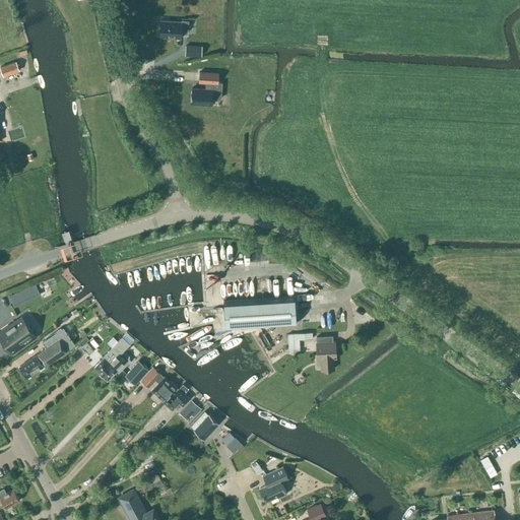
[(159,37),(181,39),(181,31),(187,33),(188,21),(181,20),(181,21),(160,20),(159,37)]
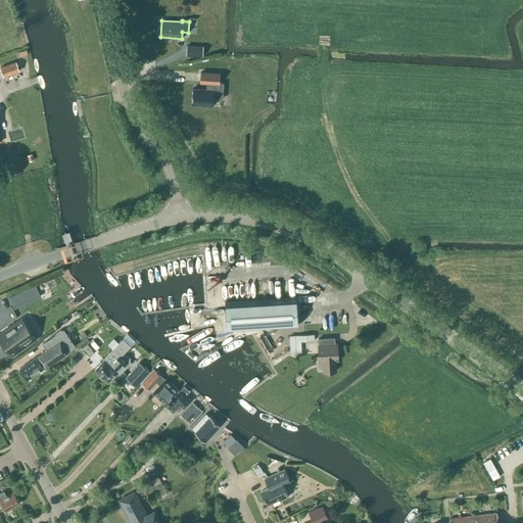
[(203,46),(186,45),(186,56),(202,56),(203,46)]
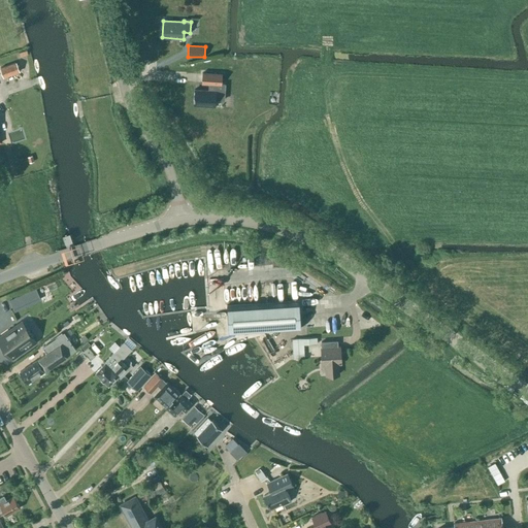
[(0,68),(3,77),(19,72),(15,63),(0,68)]
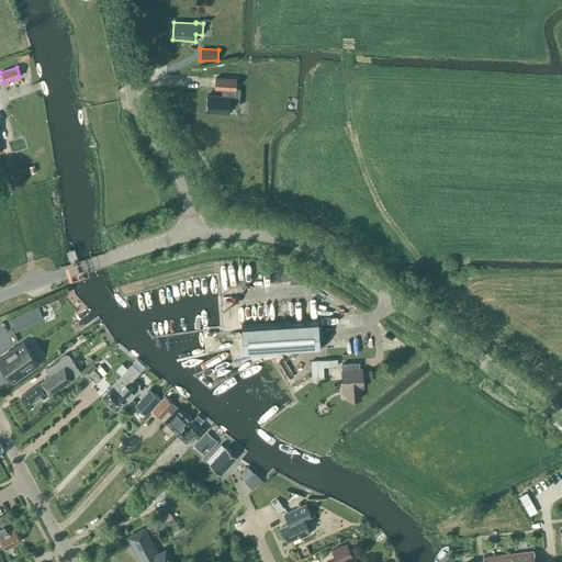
[(236,79),(215,78),(214,88),(223,89),(223,97),(206,96),(205,112),(229,113),(229,107),(238,107),(239,90),(236,90),(236,79)]
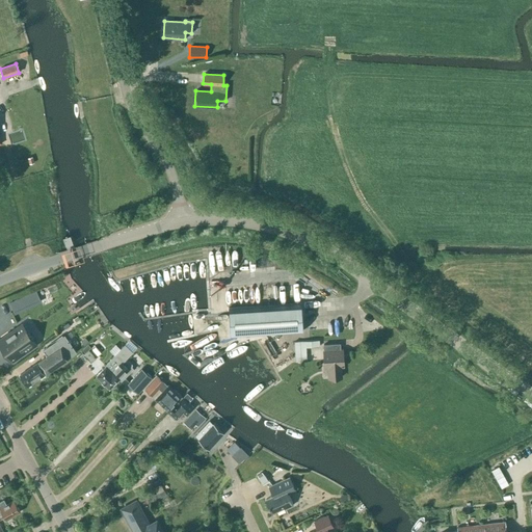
[(67,242),(68,245),(73,243),(70,235),(62,237),(64,242),(67,242)]
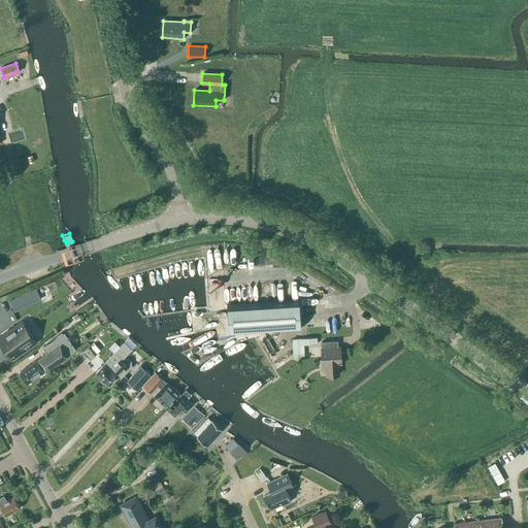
[(22,294),(9,300),(13,308),(26,303),(22,294)]
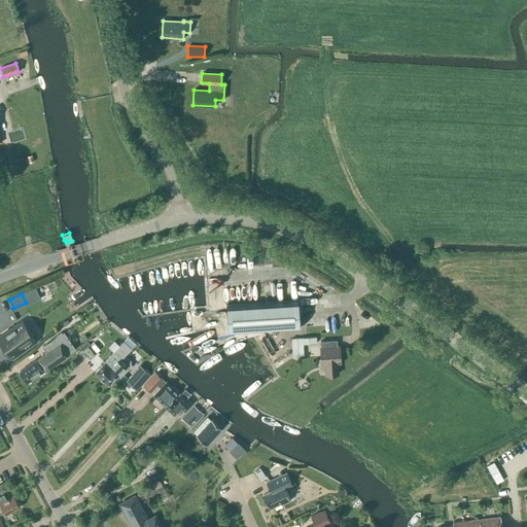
[(225,305),(227,332),(300,327),(297,300),(225,305)]
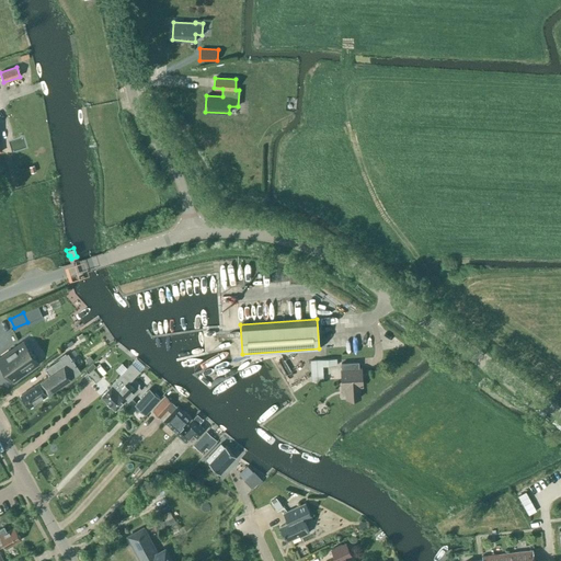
[(23,341),(0,356),(0,366),(12,384),(39,364),(23,341)]
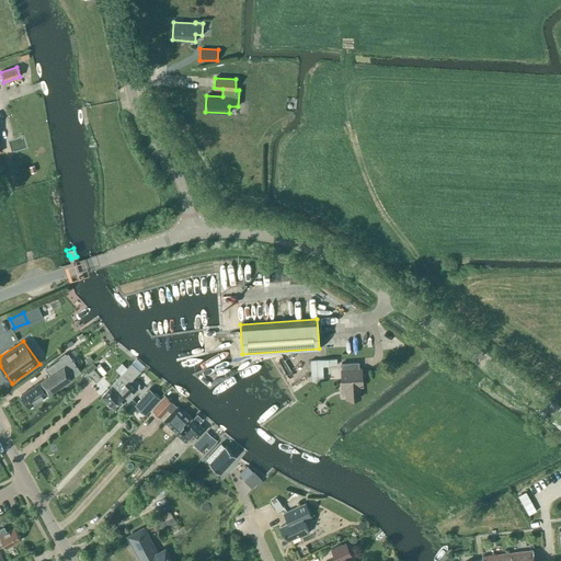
[(71,378),(71,377),(80,371),(68,354),(45,369),(49,376),(21,396),(29,407),(71,378)]
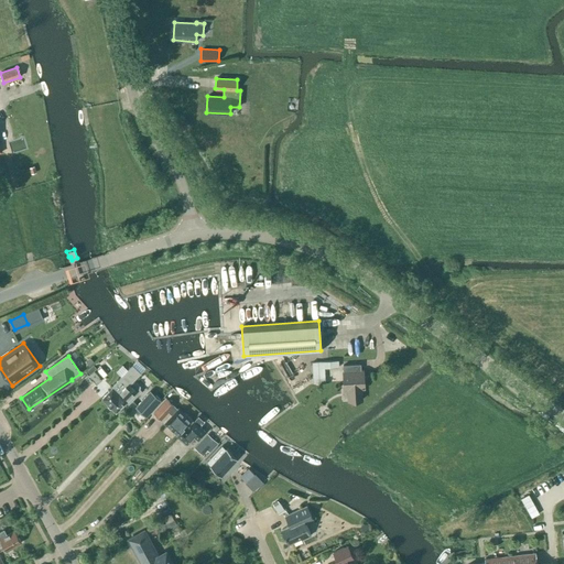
[(323,365),(322,362),(315,362),(311,364),(313,383),(317,382),(317,383),(325,382),(323,372),(332,371),(332,365),(323,365)]
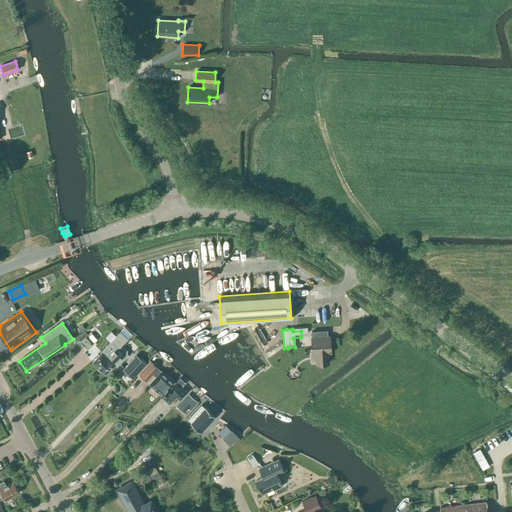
[(87,335),(84,331),(79,337),(82,340),(85,337),(87,335)]
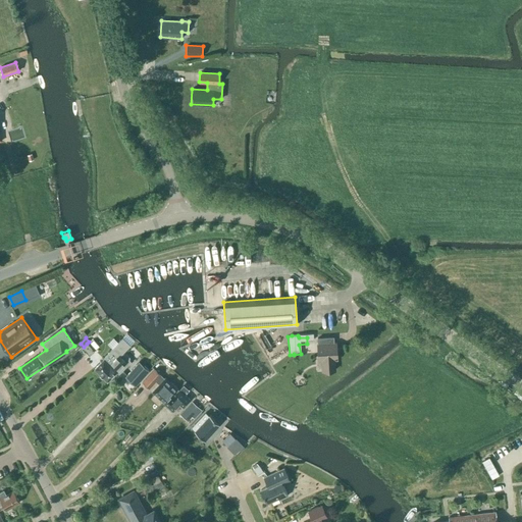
[(334,370),(334,359),(336,359),(335,344),(333,344),(333,337),(317,338),(318,360),(322,360),(322,371),(334,370)]
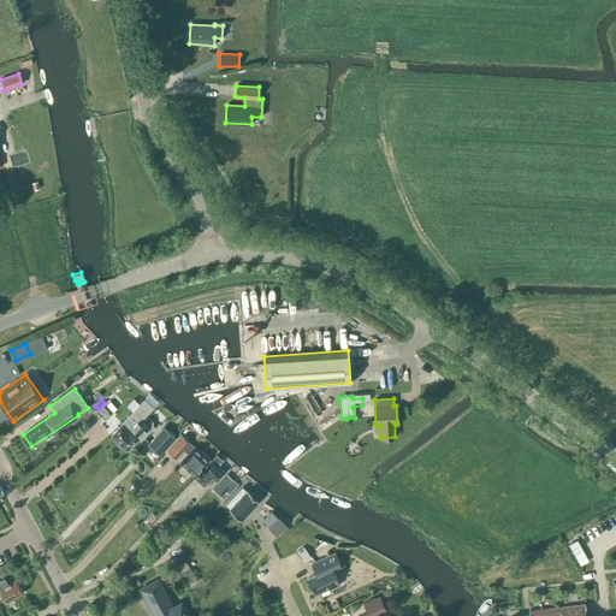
[(122,424),(123,425),(137,439),(140,442),(152,430),(141,420),(153,408),(144,401),(122,424)]
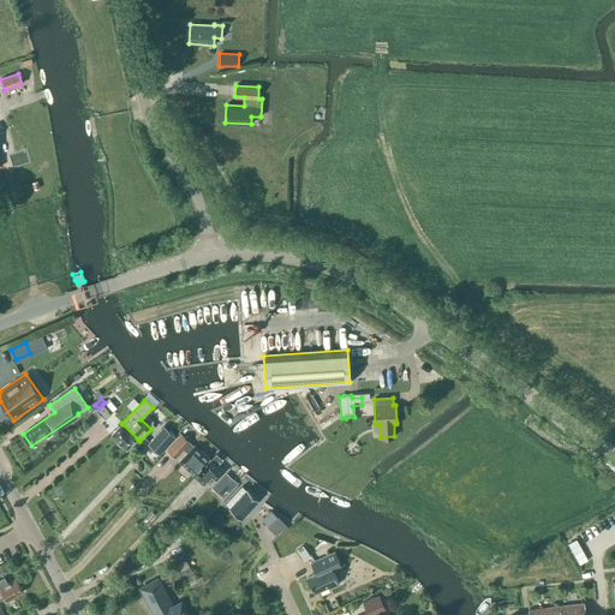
[(112,435),(126,449),(137,439),(123,424),(112,435)]
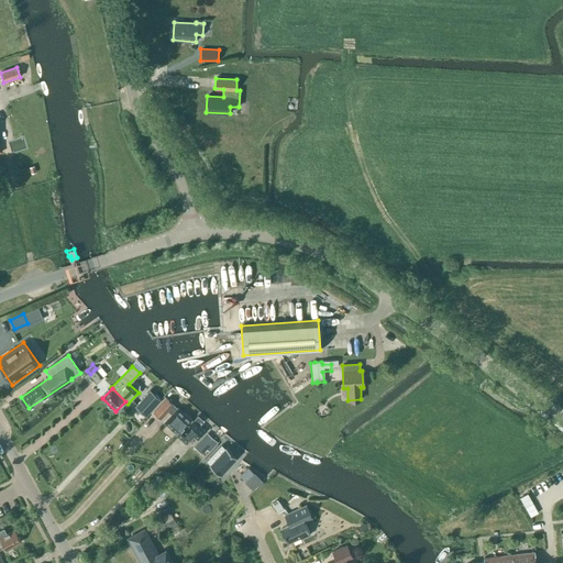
[(161,400),(154,395),(153,397),(148,394),(136,408),(146,417),(161,400)]
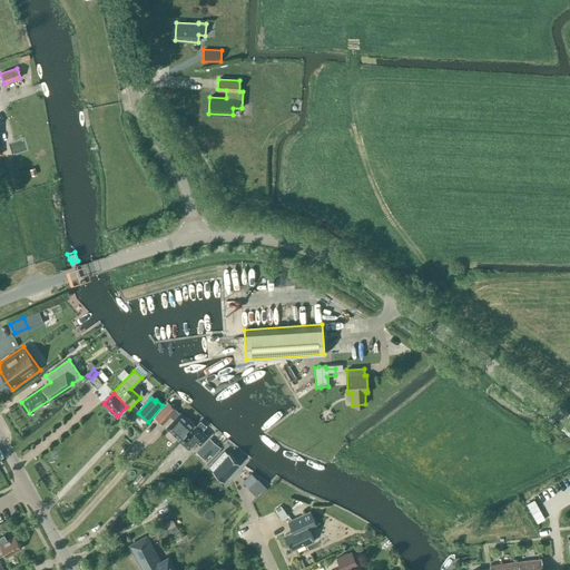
[(179,440),(186,432),(185,431),(187,428),(190,429),(194,425),(187,419),(185,420),(168,403),(156,418),(163,424),(170,416),(174,420),(166,428),(179,440)]
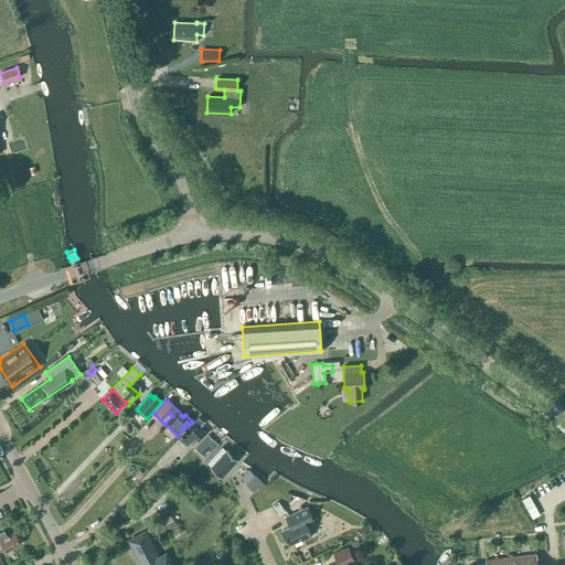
[(194,423),(190,427),(185,424),(183,427),(184,428),(178,436),(188,446),(194,437),(199,440),(205,433),(194,423)]
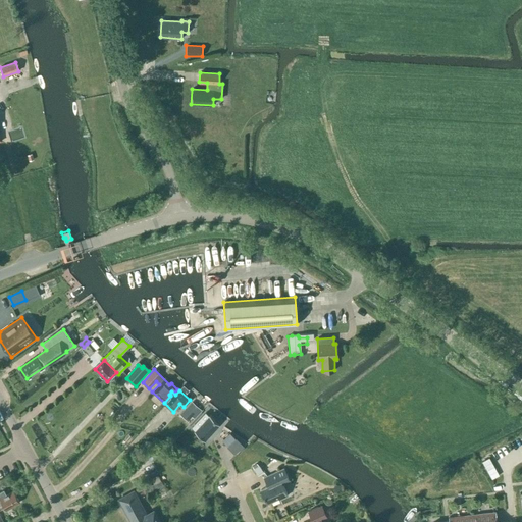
[(201,411),(192,403),(185,410),(194,418),(201,411)]
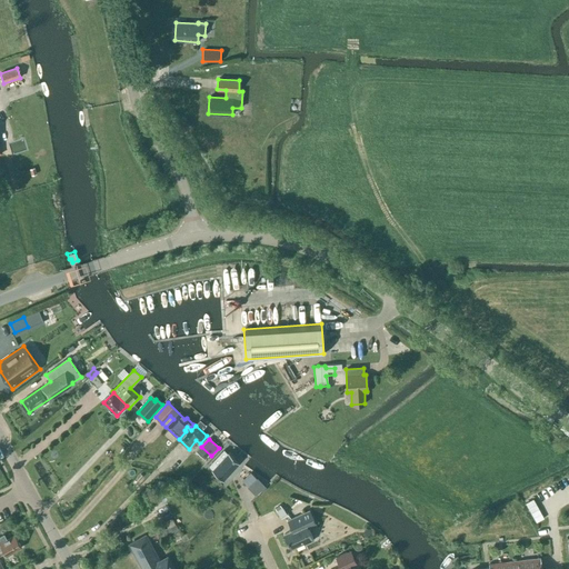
[(229,451),(226,448),(212,462),(216,466),(212,469),(223,479),(240,461),(229,451)]
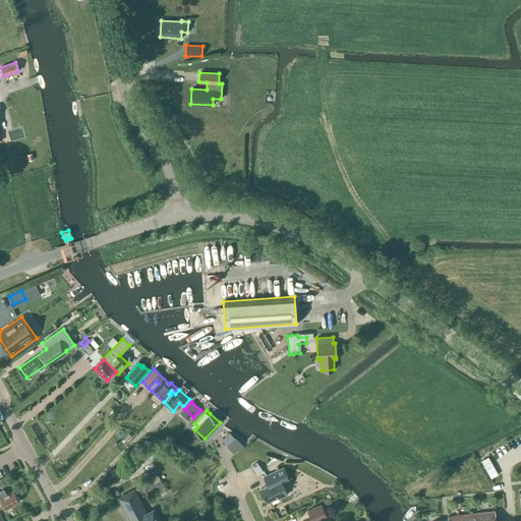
[(243,446),(236,439),(227,447),(234,454),(243,446)]
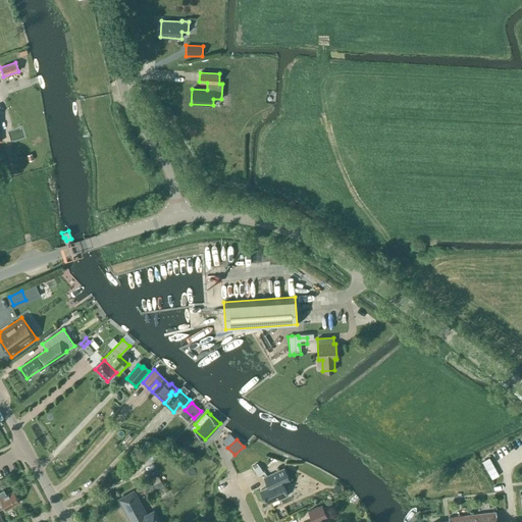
[(241,463),(247,454),(241,450),(235,459),(241,463)]
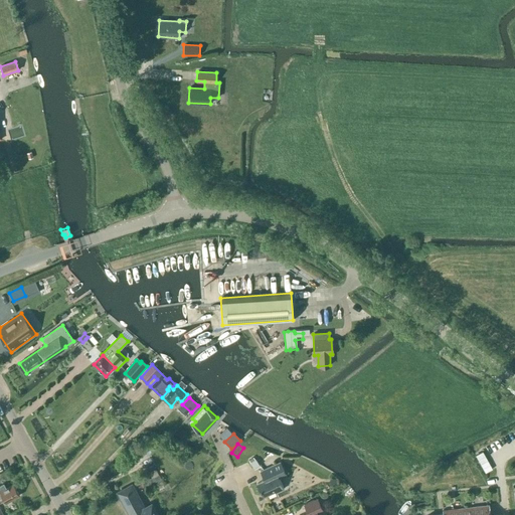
[(476,456),(480,465),(487,461),(483,452),(476,456)]
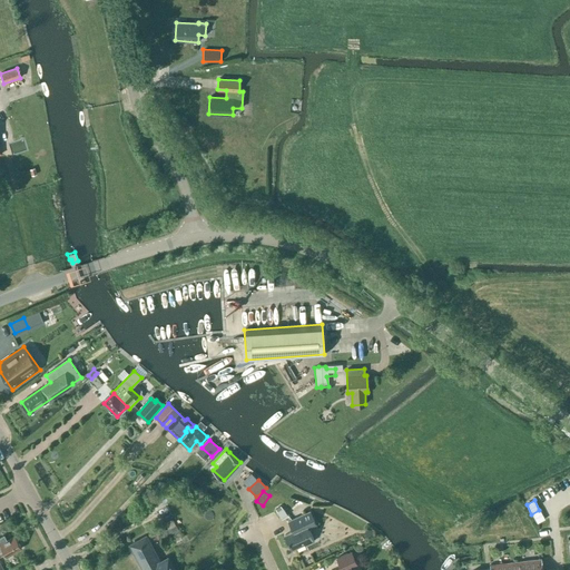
[(315,526),(310,511),(287,522),(292,532),(284,536),(291,550),(304,543),(305,546),(314,541),(308,529),(315,526)]
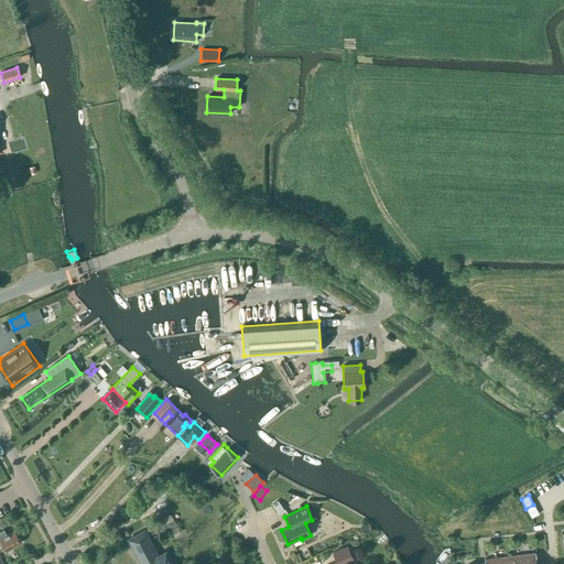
[(174,537),(181,532),(176,525),(179,524),(175,519),(173,520),(170,513),(163,517),(166,523),(158,528),(161,534),(170,529),(174,537)]
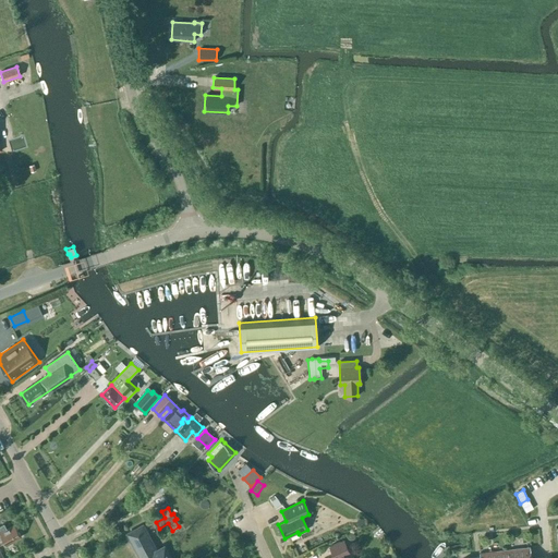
[(0,540),(3,538),(5,545),(21,536),(14,525),(7,529),(3,523),(0,525),(0,540)]
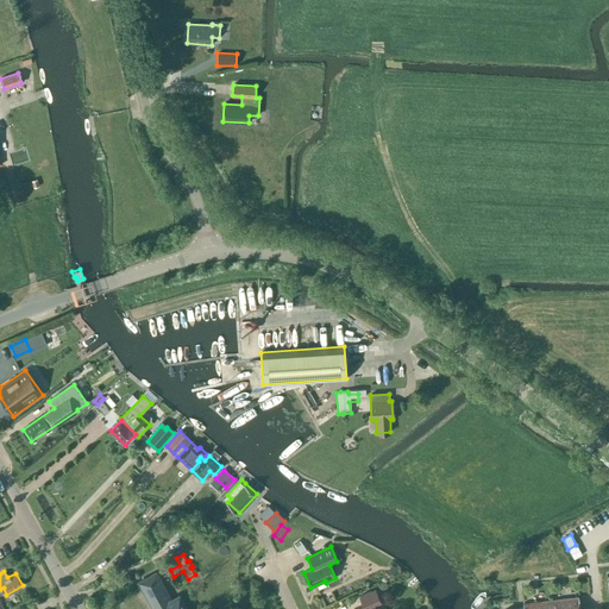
[(184,608),(179,596),(170,601),(156,573),(139,583),(152,608),(184,608)]
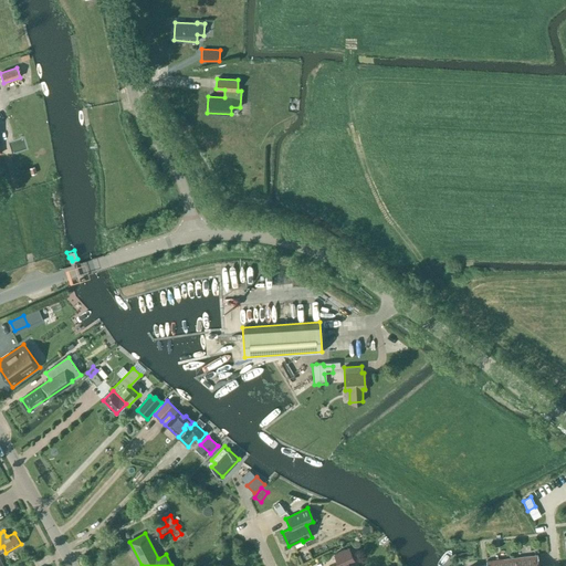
[(472,565),(565,565),(565,536),(565,537),(565,544),(565,565),(541,565),(542,565),(538,565),(537,554),(485,561),(486,564),(472,565)]
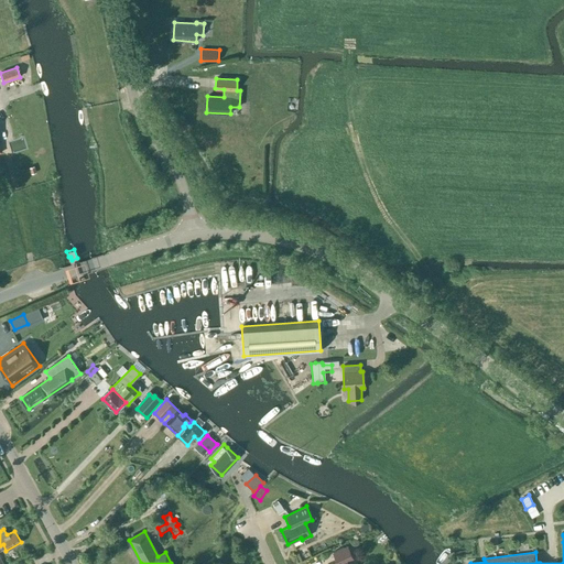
[(347,563),(347,562),(353,560),(347,546),(333,553),(337,563),(334,563),(332,563),(347,563)]
